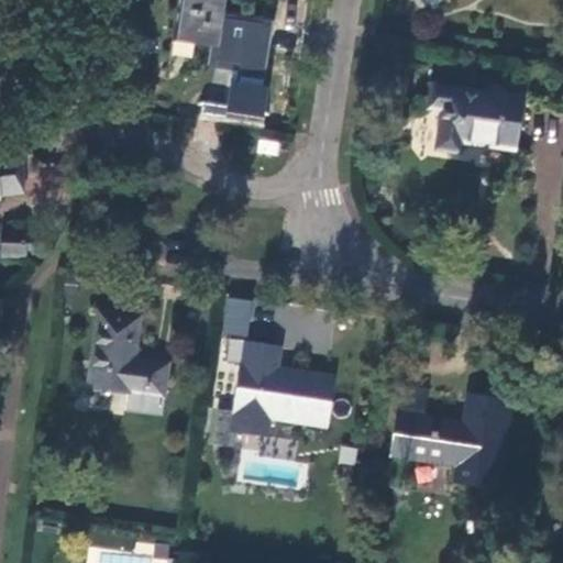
[(195,44),(217,48),(222,19),(224,0),(181,0),(176,42),(195,44)]
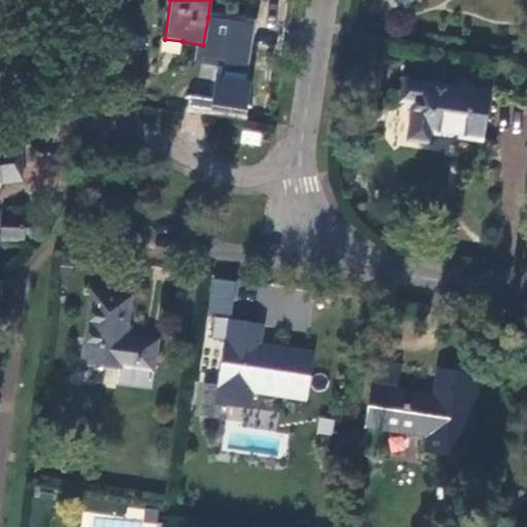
[(432,133),(481,139),(487,95),(416,83),(403,81),(400,101),(413,103),(408,139),(430,143),(432,133)]
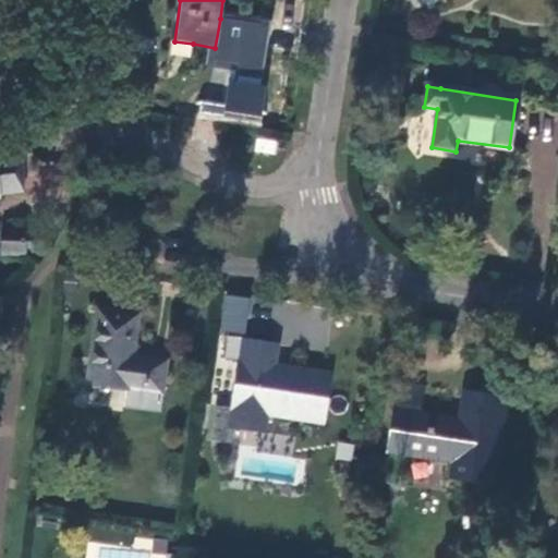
[(25,154),(0,156),(0,184),(1,191),(24,193),(25,179),(25,154)]
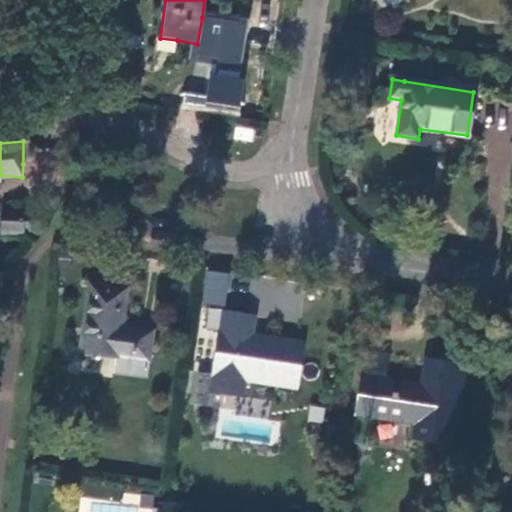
[(4,209),(4,231),(24,231),(23,229),(27,229),(31,228),(33,225),(35,222),(36,219),(35,216),(33,214),(30,213),(23,212),(23,208),(4,209)]
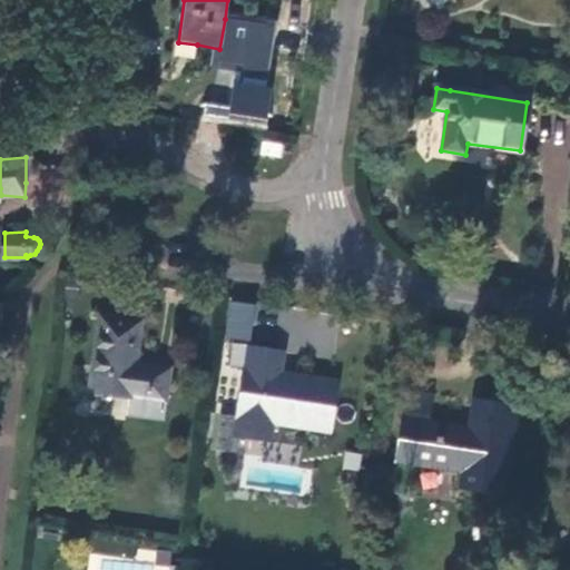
[(226,301),(224,338),(253,341),(255,303),(226,301)]
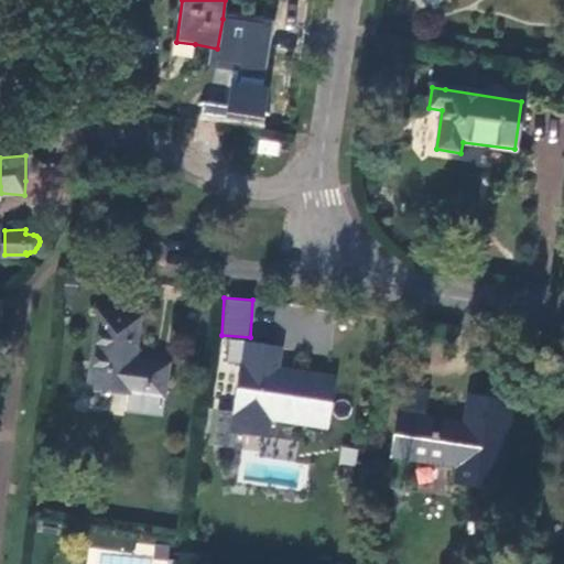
[(128,394),(127,411),(159,416),(166,366),(134,360),(141,320),(98,313),(86,387),(128,394)]
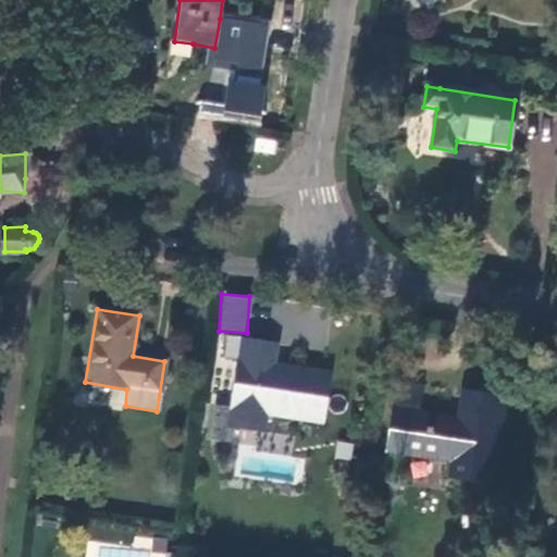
[(234,407),(231,426),(261,434),(264,411),(322,422),(331,374),(272,367),(275,344),(245,339),(242,362),(236,362),(230,406),(234,407)]
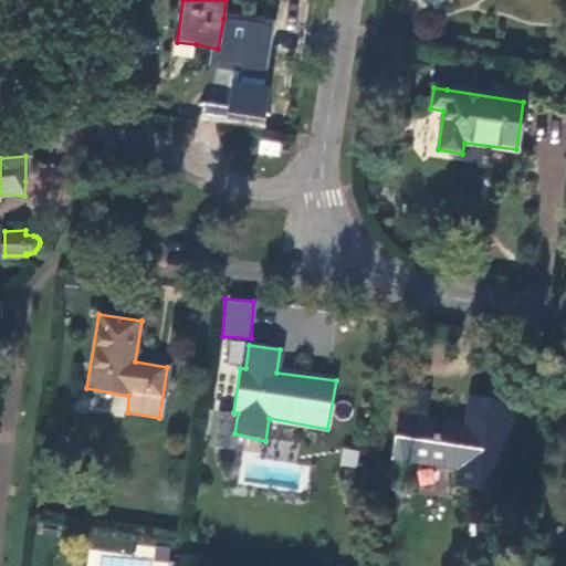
[(513,406),(472,398),(467,426),(420,418),(426,396),(405,392),(394,458),(460,470),(458,485),(499,492),(513,406)]
